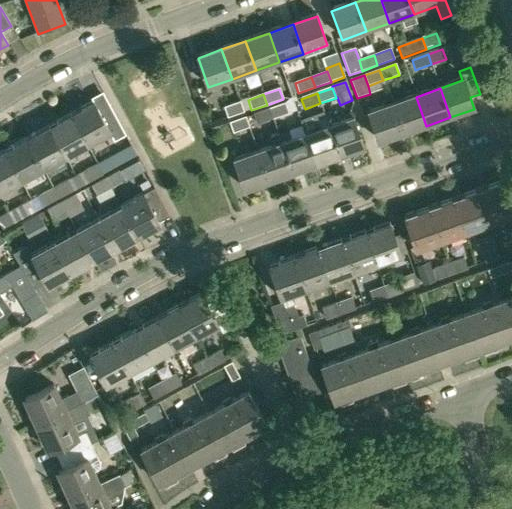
[(380,100),(383,108),(368,114),(379,143),(403,134),(392,105),(389,97),(380,100)]
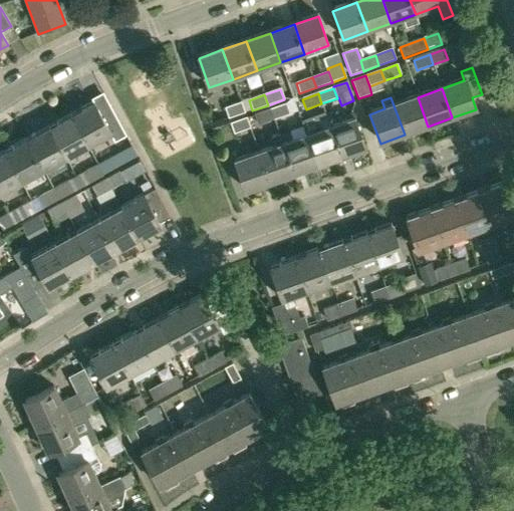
[(394,105),(405,135),(428,126),(418,97),(394,105)]
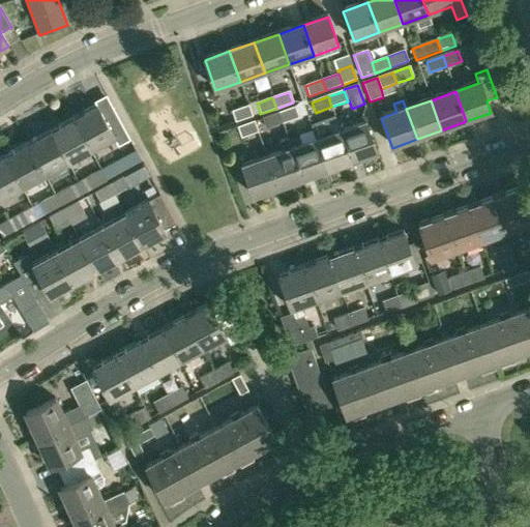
[(105,121),(96,107),(74,119),(91,151),(113,139),(117,147),(129,141),(116,116),(105,121)]
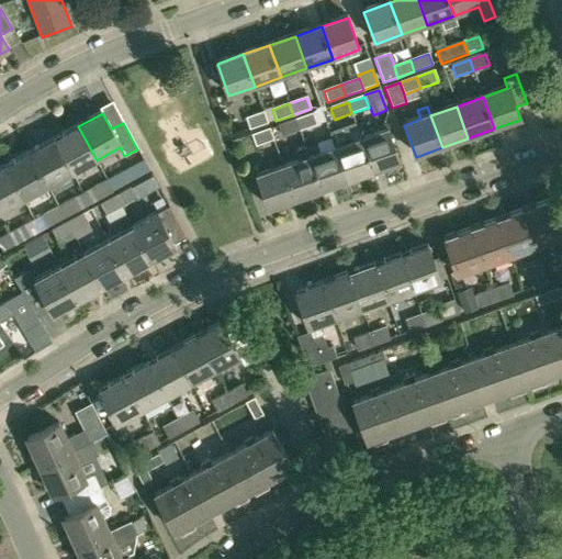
[(249,131),(267,124),(263,113),(246,119),(249,131)]
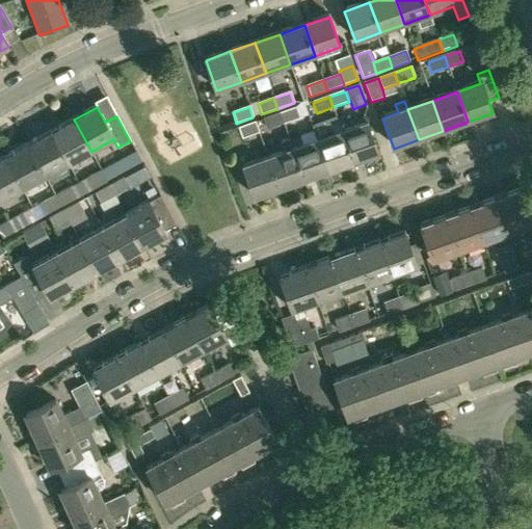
[(295,109),(278,114),(283,126),(299,120),(296,108),(295,109)]
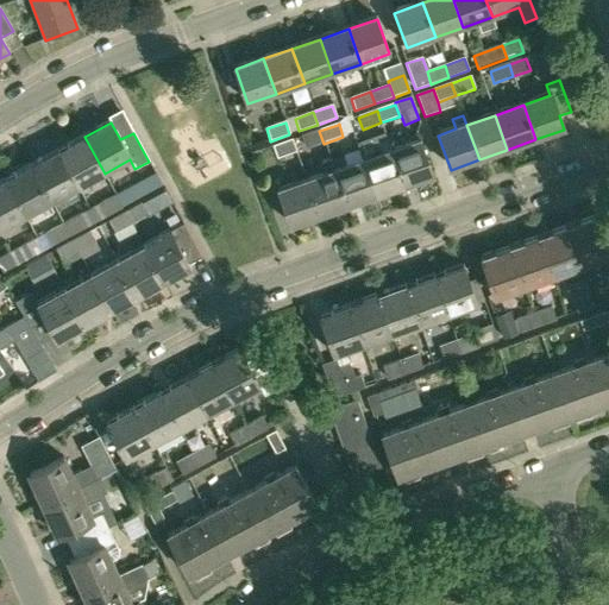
[(307,150),(324,144),(319,131),(301,137),(306,150),(307,150)]
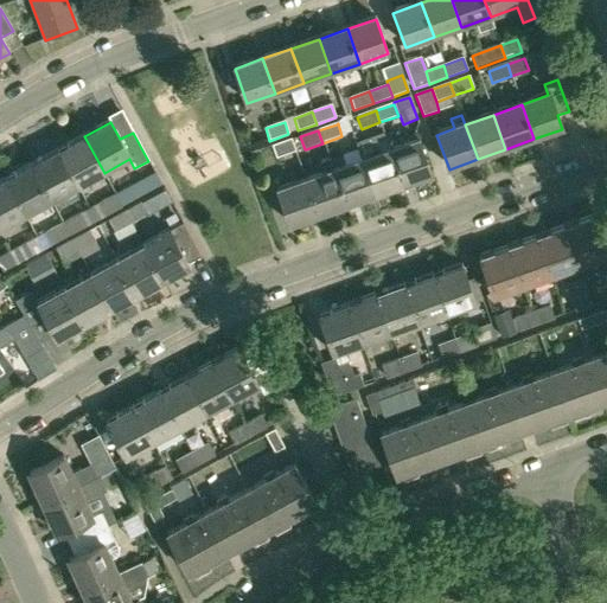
[(104,173),(84,136),(58,151),(78,187),(104,173)]
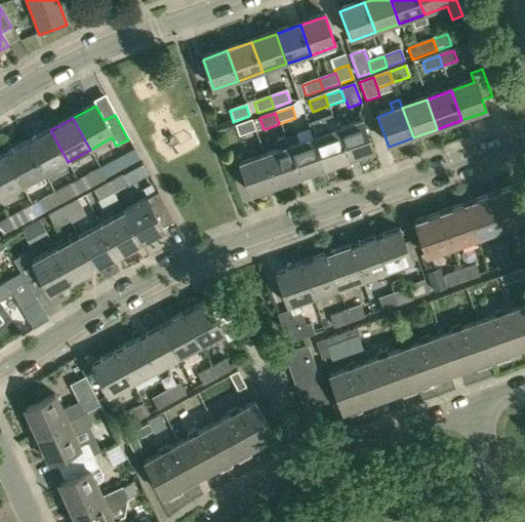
[(255,132),(251,121),(236,127),(240,138),(255,132)]
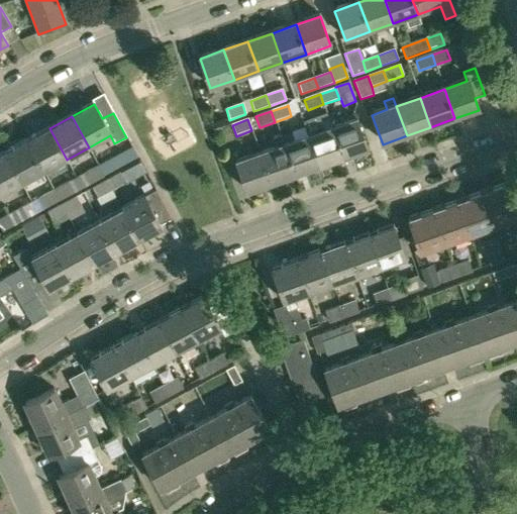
[(323,132),(308,137),(318,167),(342,158),(332,128),(331,129),(328,119),(320,122),(323,132)]
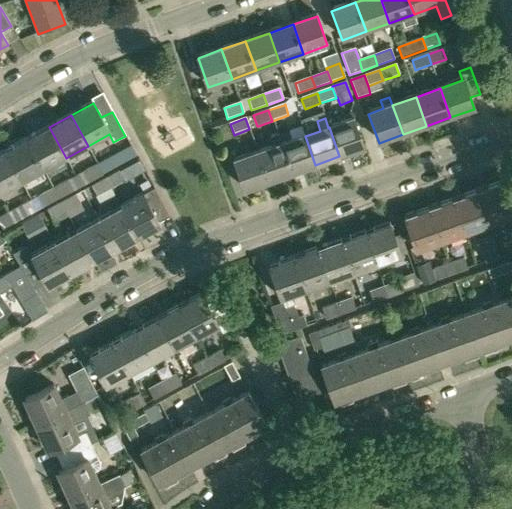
[(353,119),(329,127),(339,156),(364,148),(353,119)]
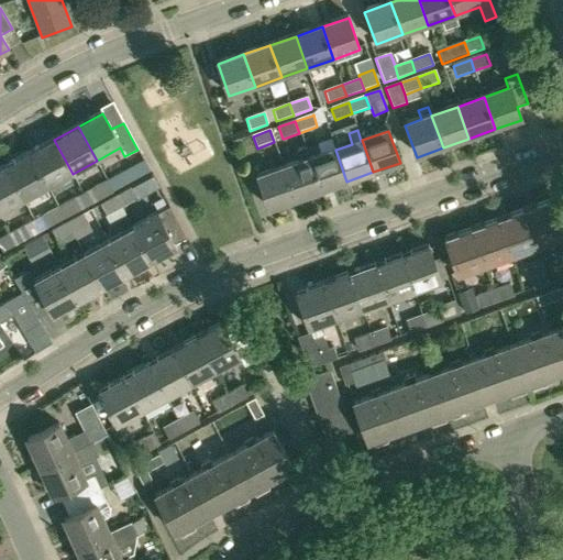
[(54,140),(30,153),(47,187),(73,174),(54,140)]
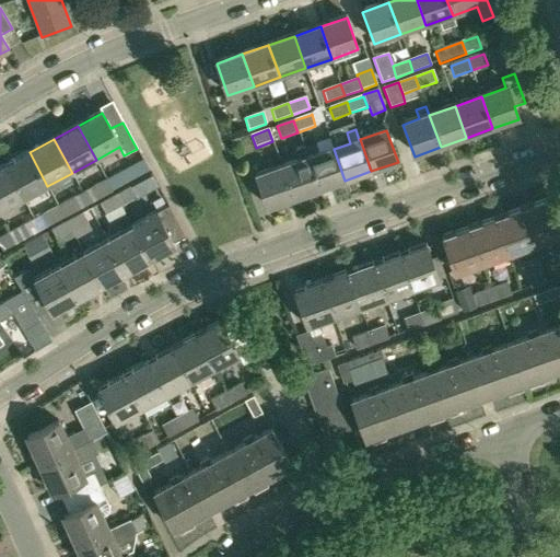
[(298,162),(282,167),(293,199),(318,190),(307,159),(303,148),(293,151),(298,162)]
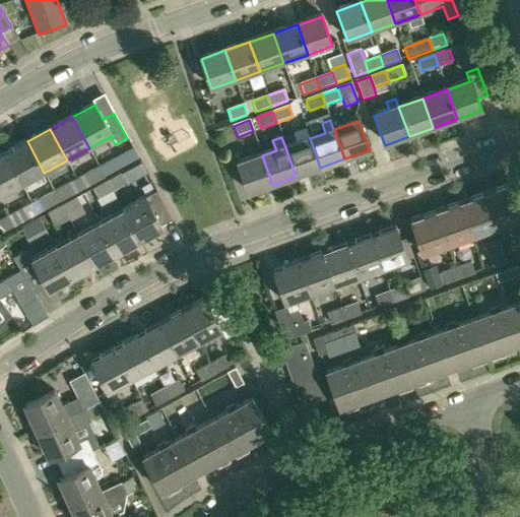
[(285,147),(296,177),(320,168),(310,138),(296,143),(285,147)]
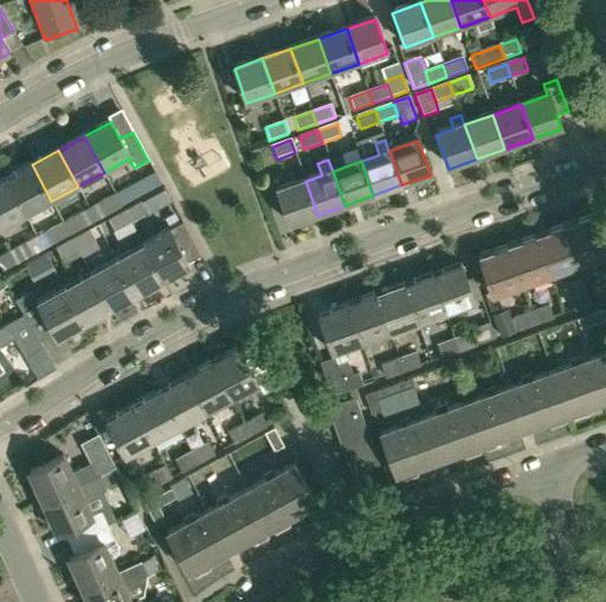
[(51,201),(32,164),(5,180),(25,217),(51,201)]
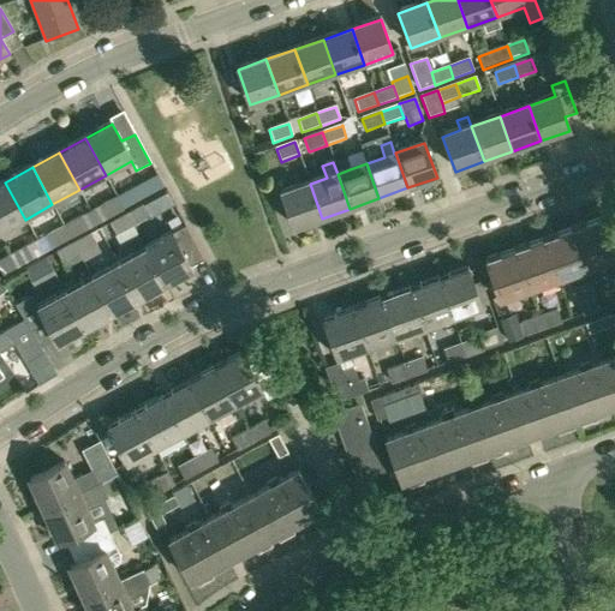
[(5,183),(0,184),(0,233),(25,220),(5,183)]
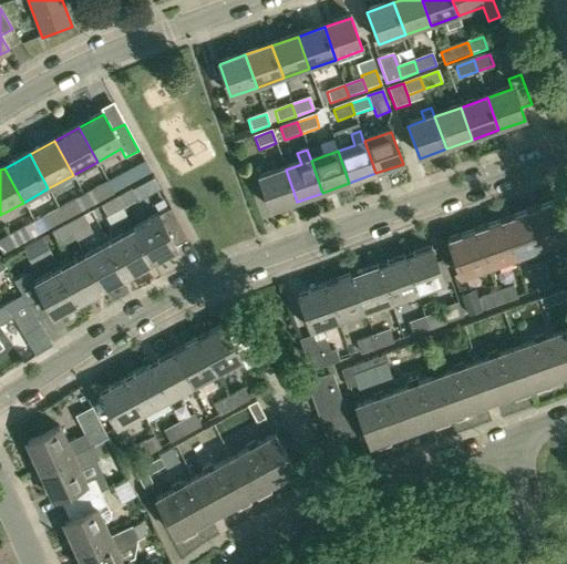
[(297,202),(286,170),(259,178),(271,211),(297,202)]
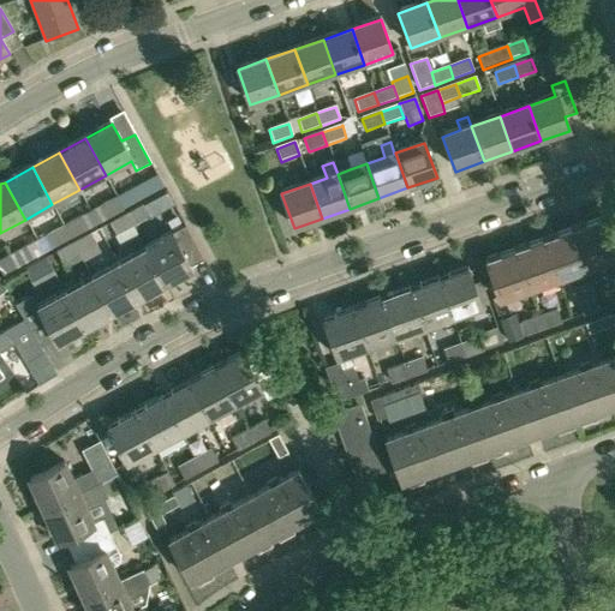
[(117,197),(124,210),(141,202),(133,189),(117,197)]
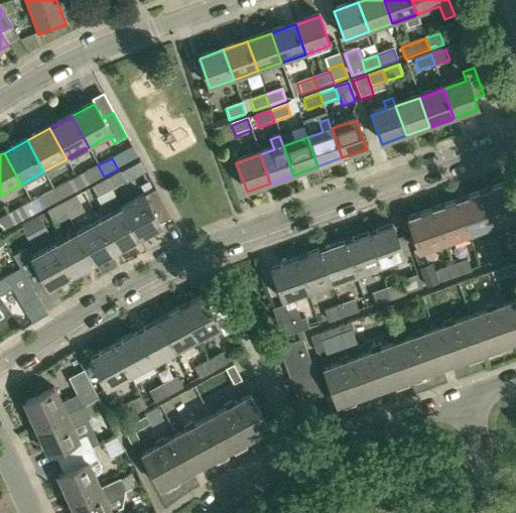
[(104,176),(98,165),(84,173),(90,184),(104,176)]
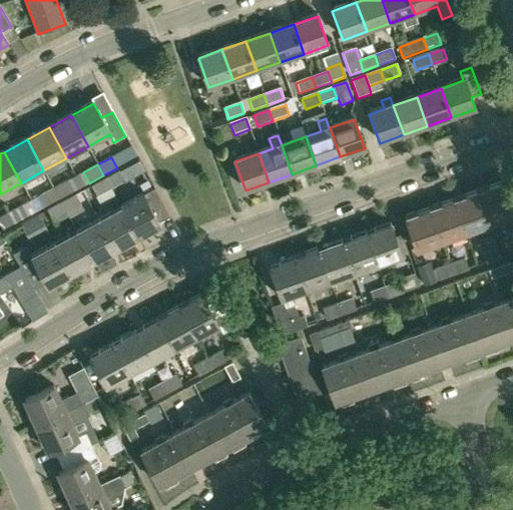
[(125,182),(119,171),(105,178),(111,189),(125,182)]
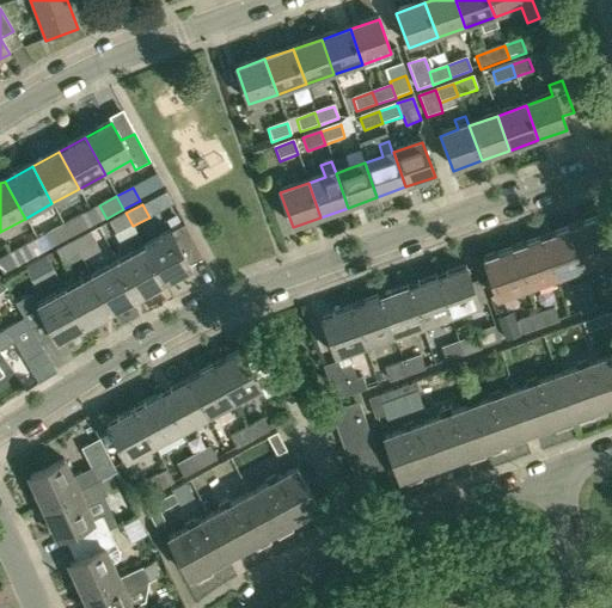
[(133,226),(126,213),(109,222),(115,235),(133,226)]
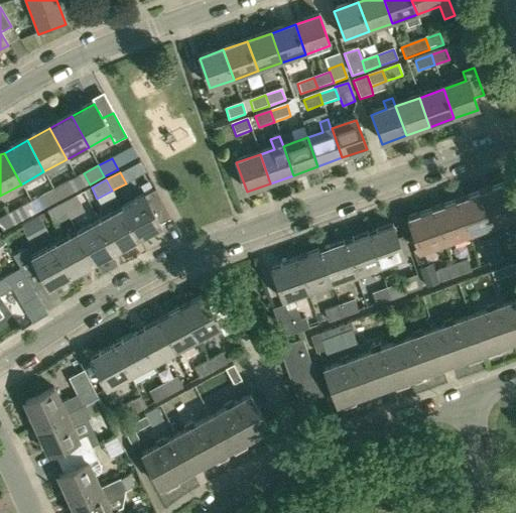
[(67,182),(53,189),(59,201),(73,194),(67,182)]
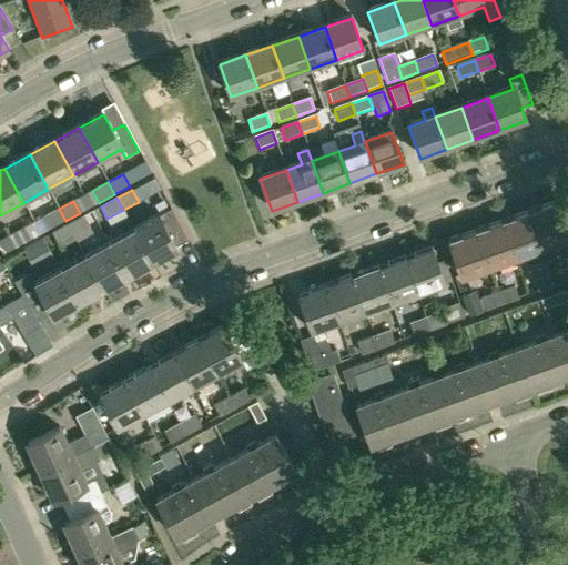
[(556,204),(528,213),(541,250),(567,240),(567,212),(559,215),(556,204)]
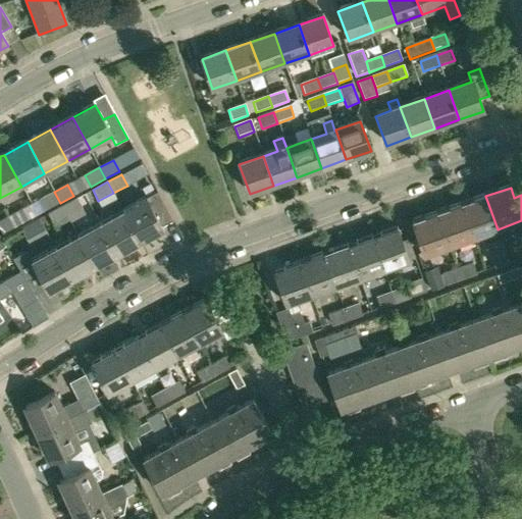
[(60,203),(54,192),(40,200),(46,211),(60,203)]
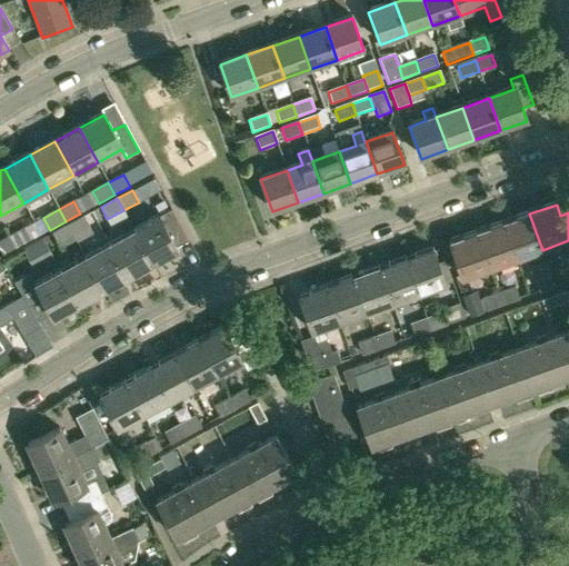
[(160,217),(135,230),(153,266),(179,251),(177,248),(188,241),(172,210),(160,217)]
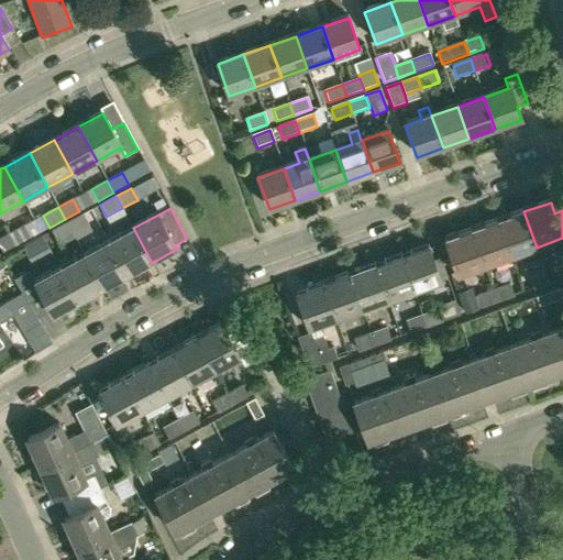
[(523,211),(497,221),(510,257),(537,248),(523,211)]
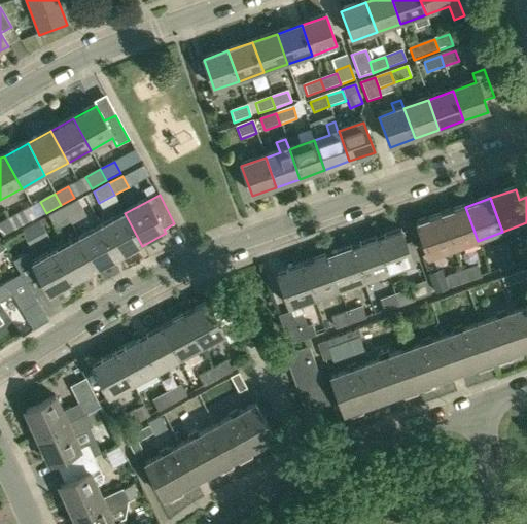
[(63,209),(68,219),(72,225),(85,218),(77,202),(63,209)]
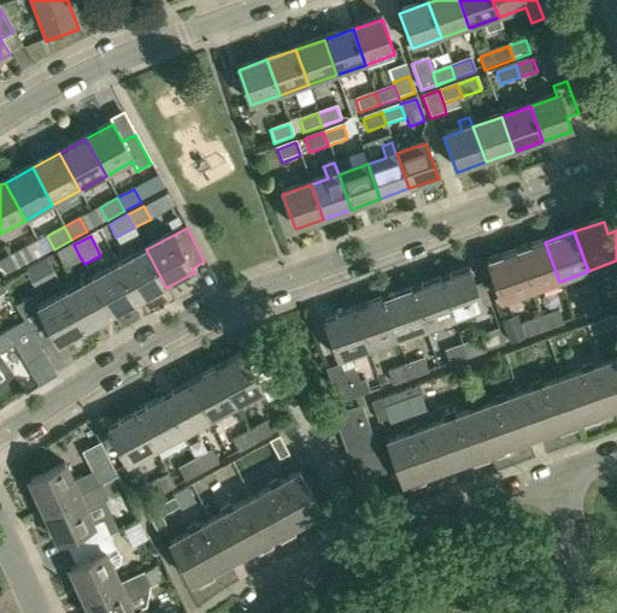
[(16,270),(45,255),(37,242),(9,257),(16,270)]
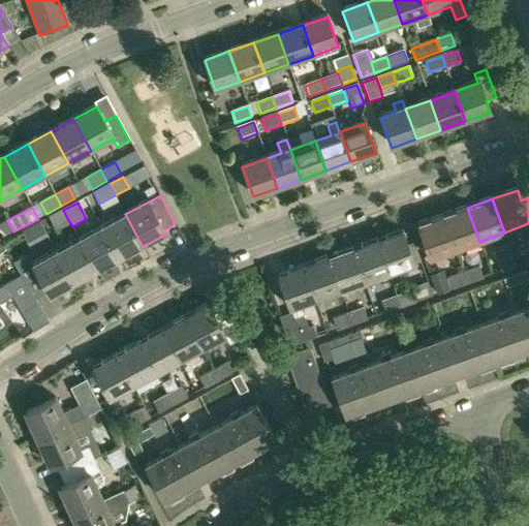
[(467,208),(442,217),(455,251),(479,242),(467,208)]
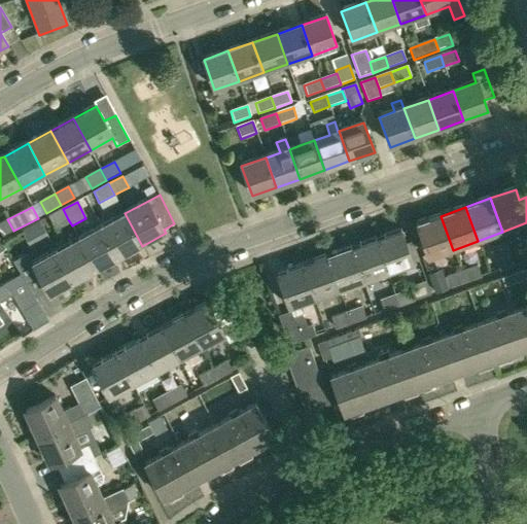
[(68,219),(63,209),(48,217),(54,226),(68,219)]
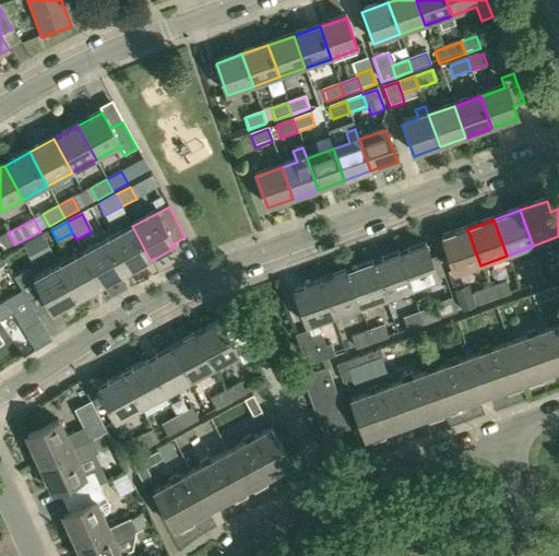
[(151,261),(132,226),(108,239),(127,273),(151,261)]
